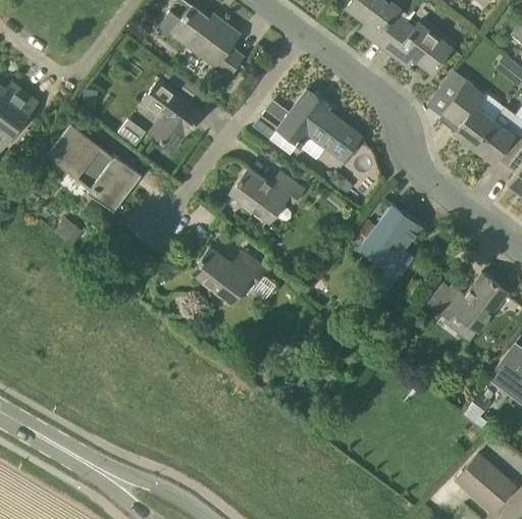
[(209,20),(180,0),(178,0),(190,8),(180,21),(169,13),(159,28),(163,31),(160,35),(171,43),(174,39),(228,80),(244,59),(230,49),(241,37),(212,15),(209,20)]
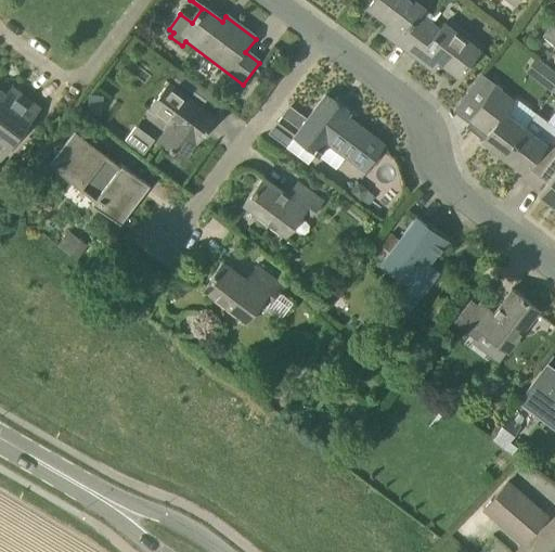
[(408,53),(429,25),(418,17),(424,11),(408,0),(375,0),(368,11),(389,26),(383,35),(408,53)]
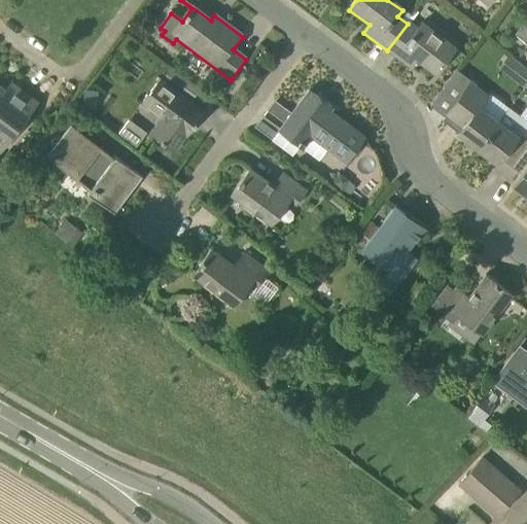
[(526,21),(515,37),(526,45),(526,21)]
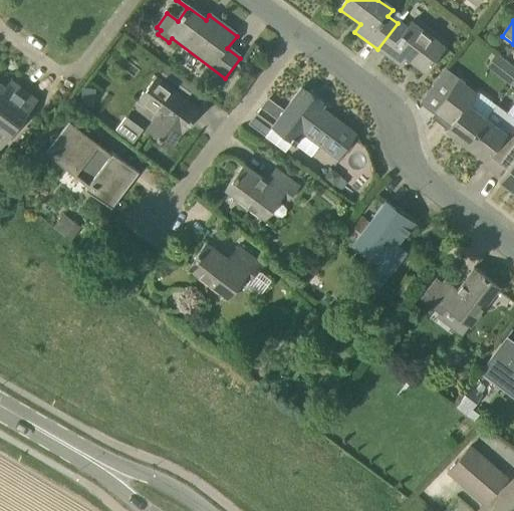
[(407,30),(398,23),(377,49),(401,67),(407,59),(426,73),(444,49),(411,24),(407,30)]
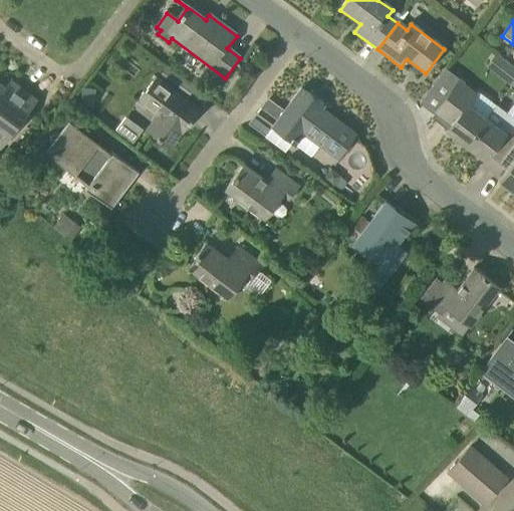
[(513,89),(513,87),(513,68),(497,55),(487,68),(513,89)]
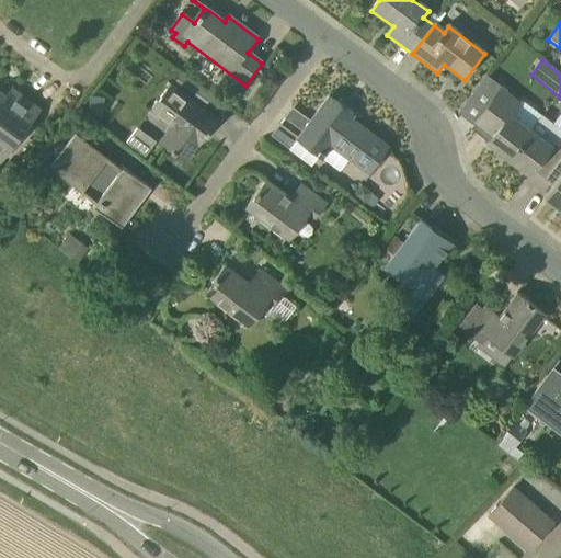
[(508,161),(531,132),(511,115),(519,103),(508,94),(511,91),(497,81),(489,93),(495,98),(471,129),(489,143),(488,145),(508,161)]
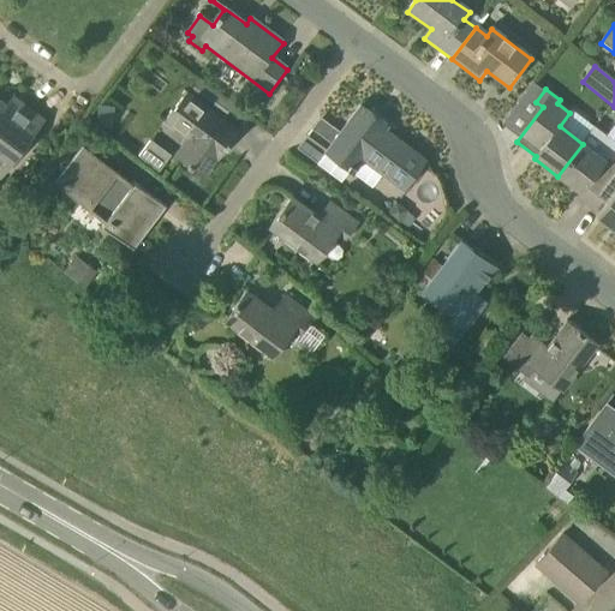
[(209,90),(202,99),(227,117),(233,108),(209,90)]
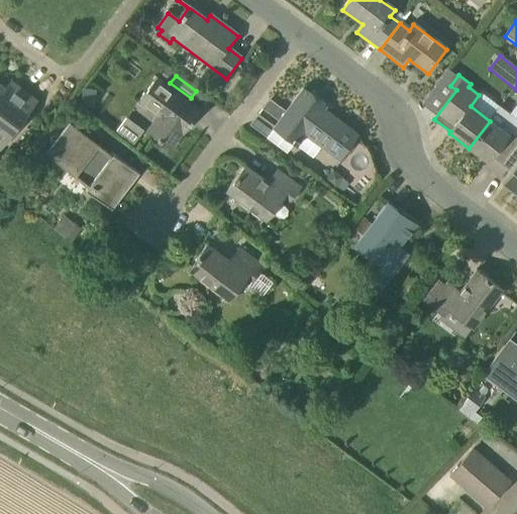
[(183,136),(201,112),(157,80),(138,104),(158,118),(147,132),(172,150),(183,136)]
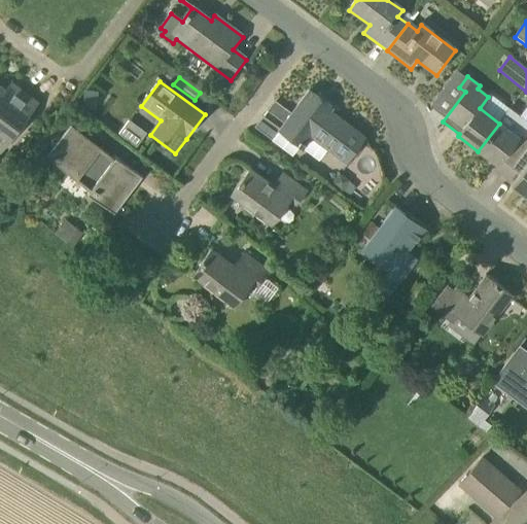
[(4,95),(0,92),(0,152),(1,153),(37,105),(24,95),(22,98),(9,89),(4,95)]
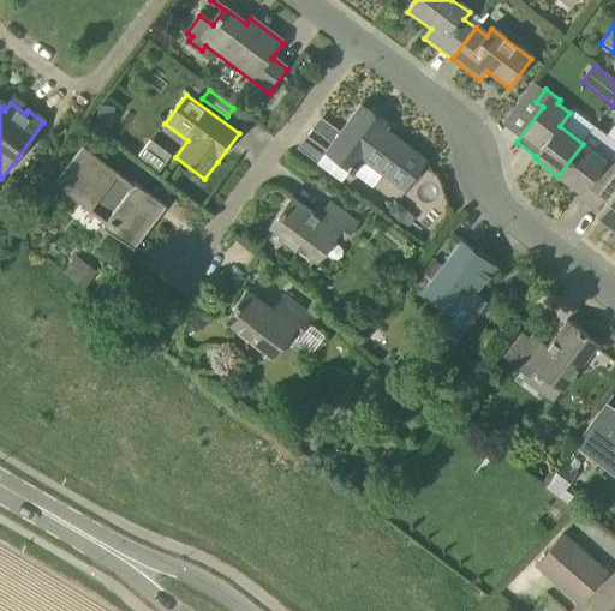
[(99,108),(96,129),(114,131),(117,109),(99,108)]
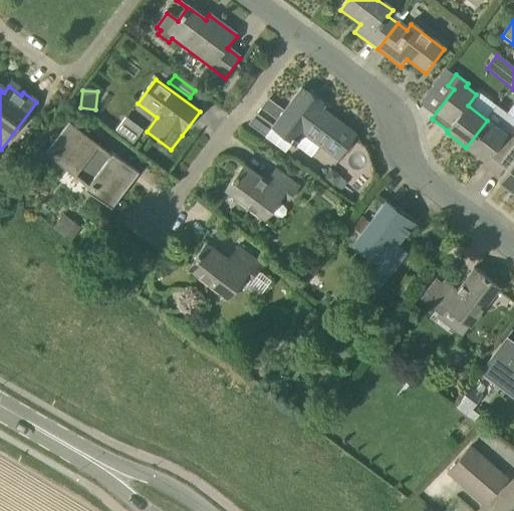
[(355,137),(321,110),(324,107),(301,90),(272,129),(295,146),(303,135),(337,160),(355,137)]
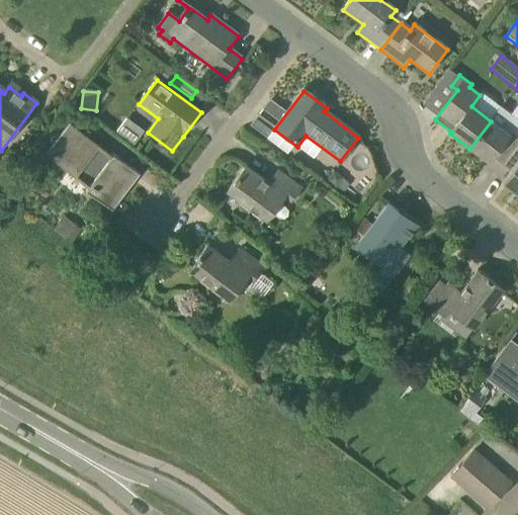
[(517,145),(517,120),(501,108),(491,121),(469,149),(490,164),(493,160),(502,166),(517,145)]
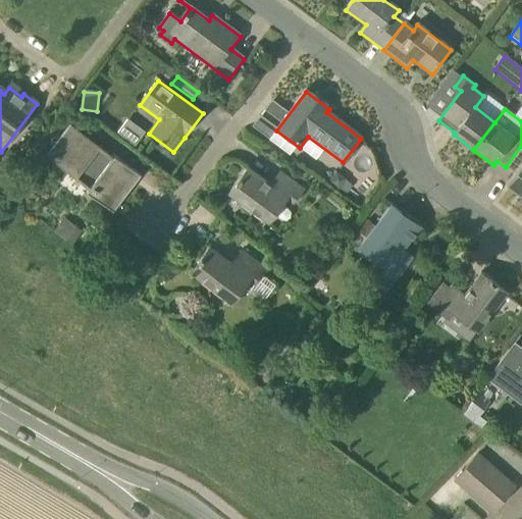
[(112,160),(70,127),(48,157),(90,189),(87,194),(113,214),(114,213),(113,213),(132,189),(133,189),(141,177),(114,157),(112,160)]
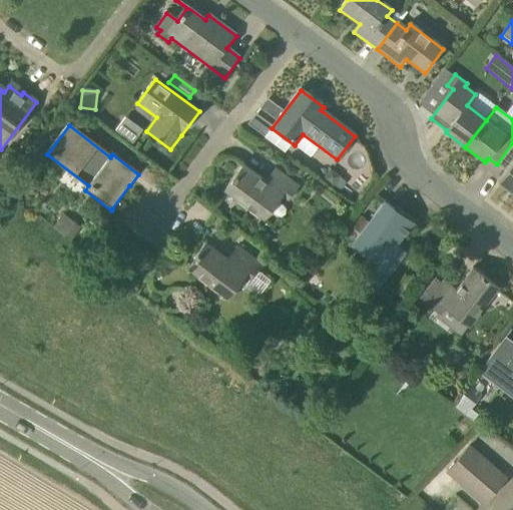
[(512,193),(512,143),(497,164),(506,171),(498,182),(512,193)]
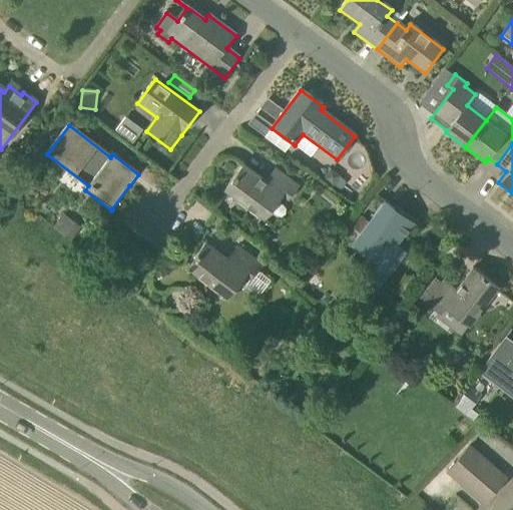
[(266,183),(243,166),(225,191),(264,220),(283,196),(289,201),(299,188),(275,171),(266,183)]
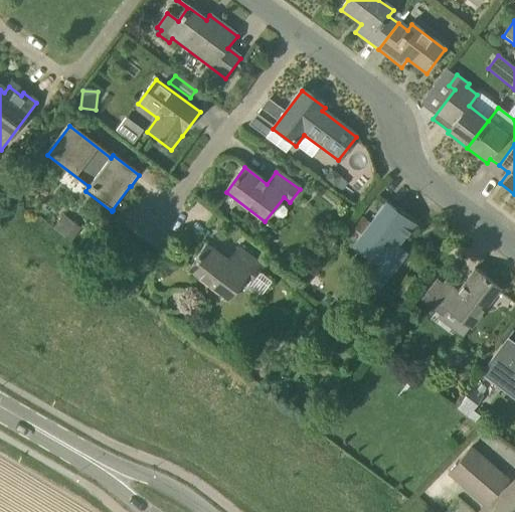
[(332,171),(325,181),(335,189),(335,188),(342,180),(343,179),(332,171)]
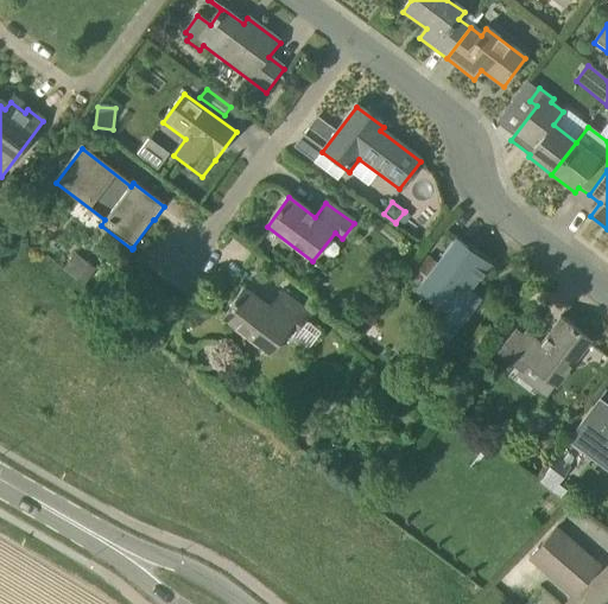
[(460,261),(449,253),(457,242),(456,240),(422,286),(442,302),(430,317),(455,336),(480,302),(468,293),(489,265),(468,250),(460,261)]
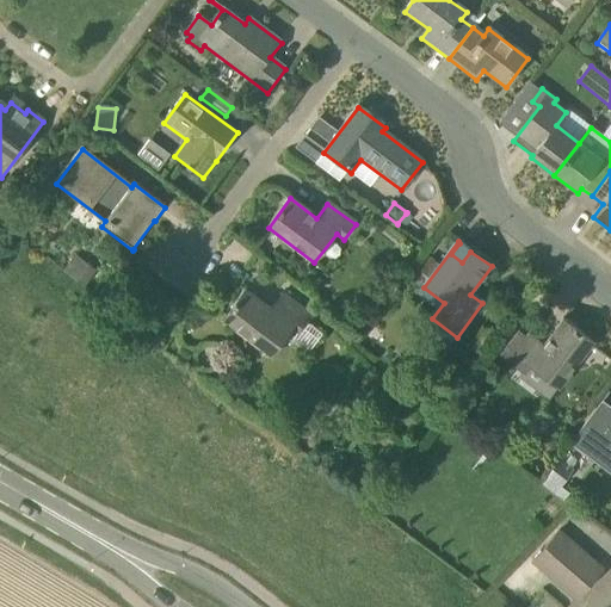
[(76,254),(62,273),(86,290),(99,272),(76,254)]
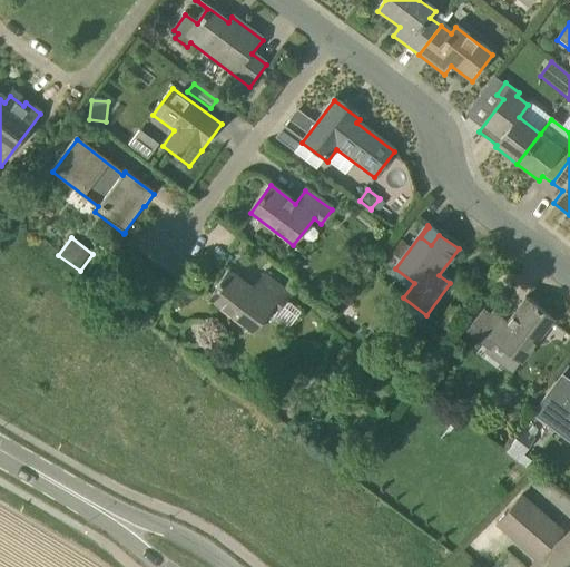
[(400,243),(391,256),(400,263),(409,250),(400,243)]
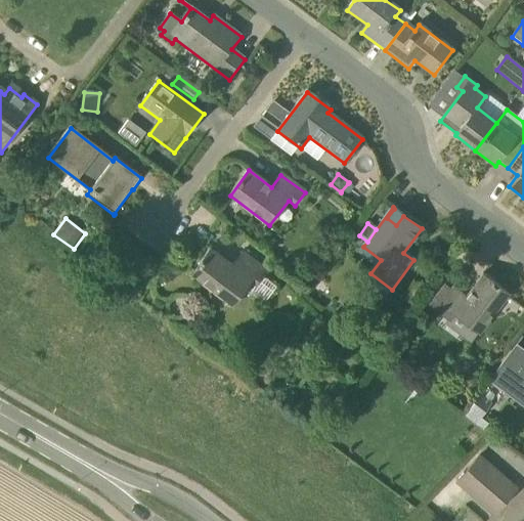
[(232,267),(210,250),(199,264),(200,265),(192,275),(233,306),(251,283),(256,287),(267,272),(243,254),(232,267)]
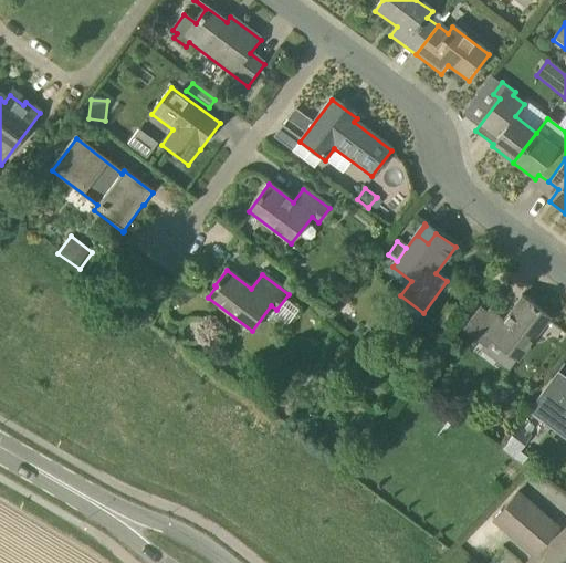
[(517,361),(549,319),(522,298),(504,321),(491,311),(489,315),(481,310),(464,332),(486,348),(493,341),(517,361)]
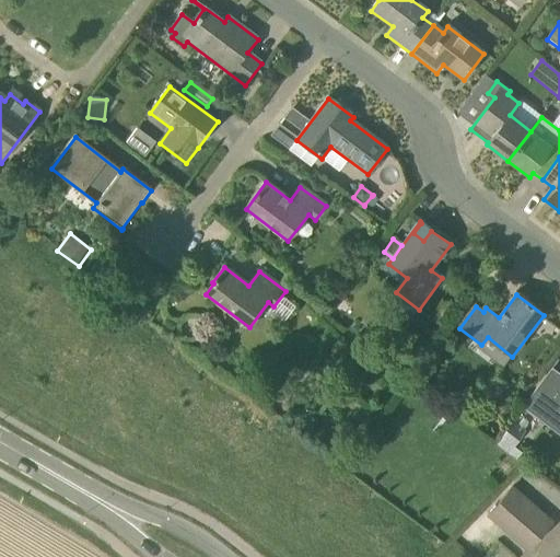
[(312,305),(308,310),(308,317),(315,322),(322,313),(312,305)]
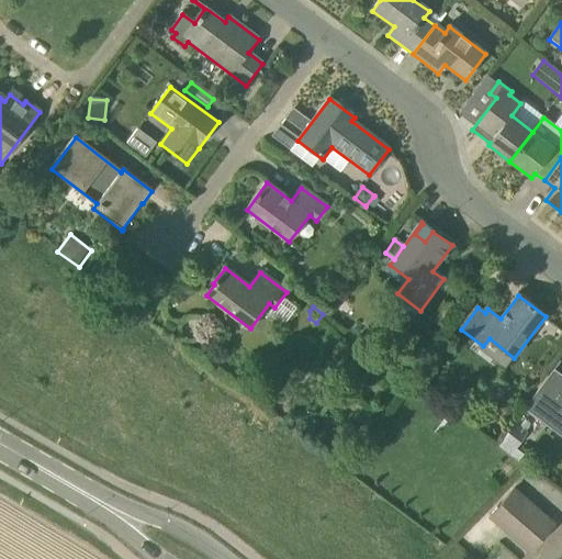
[(561,386),(550,378),(555,371),(561,364),(560,364),(530,403),(530,404),(543,414),(538,421),(561,438),(561,437),(561,393),(561,392),(561,391),(561,386)]
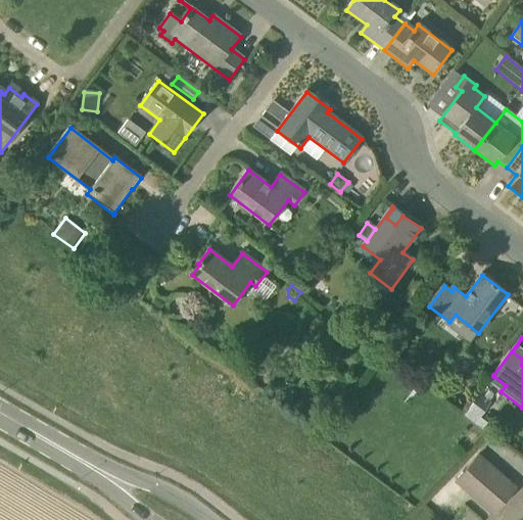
[(478,395),(462,417),(481,431),(488,423),(481,418),(490,405),(483,399),(478,395)]
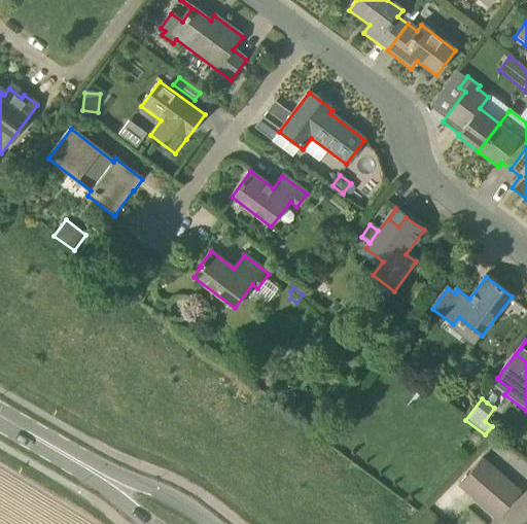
[(498,520),(523,492),(484,458),(459,487),(498,520)]
